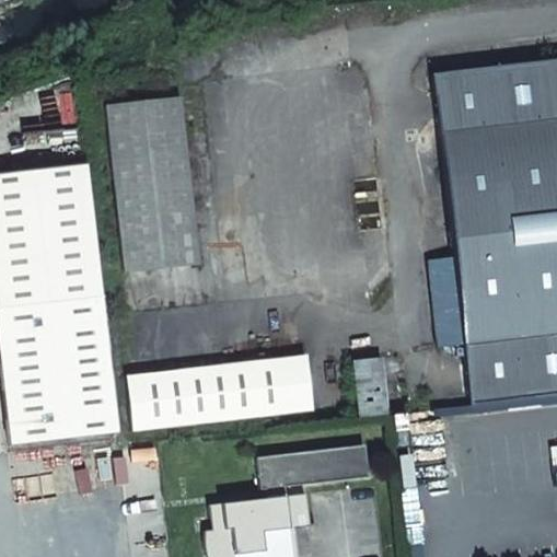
[(472,403),(556,391),(556,58),(434,72),(444,163),(454,255),(430,257),(437,320),(440,344),(464,341),(472,403)]
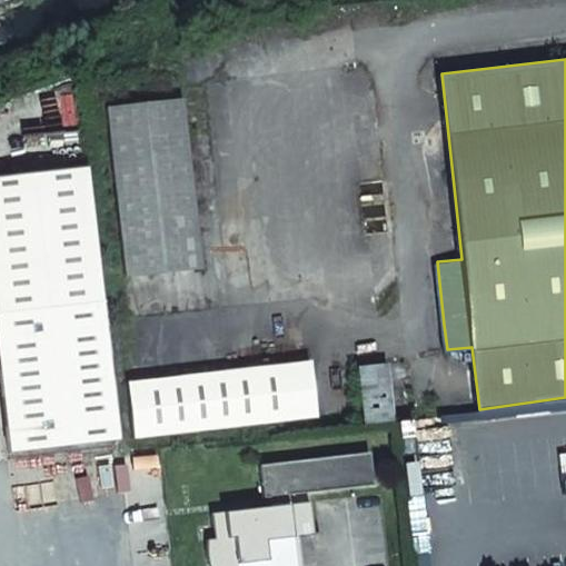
[(109,107),(129,276),(205,267),(186,98),(109,107)]
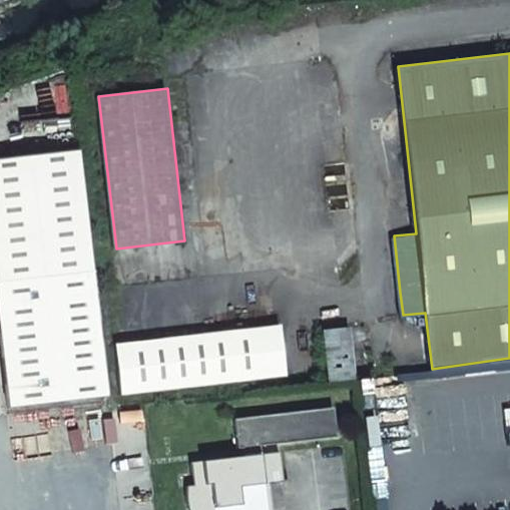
[(0,281),(95,271),(80,150),(0,159),(0,281)]
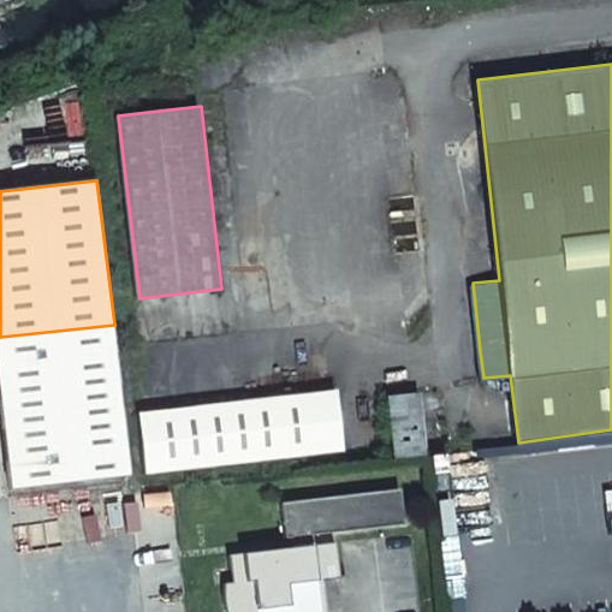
[(0,337),(0,384),(11,488),(131,475),(114,325),(0,337)]
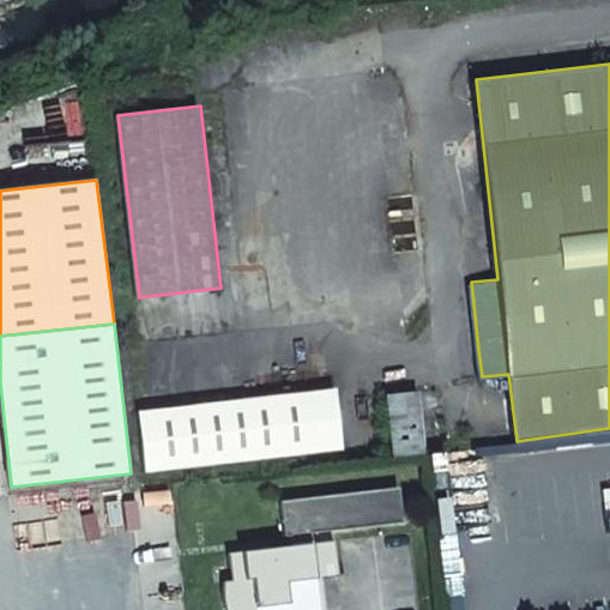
[(144,470),(343,446),(334,386),(137,411),(144,470)]
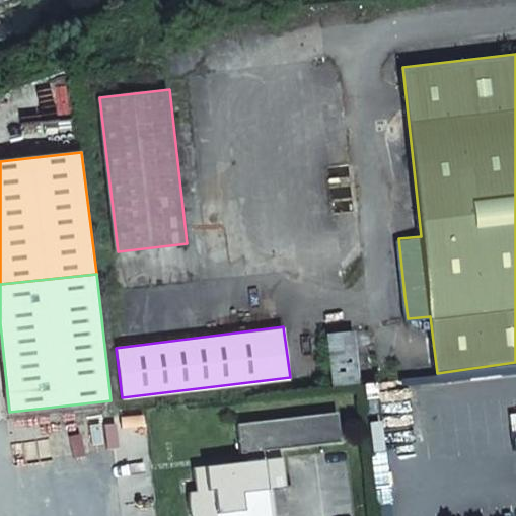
[(326,333),(333,384),(359,382),(354,329),(326,333)]
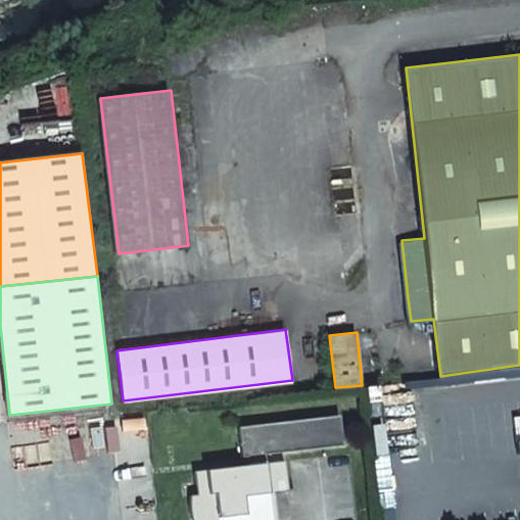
[(341,414),(316,417),(320,446),(345,443),(341,414)]
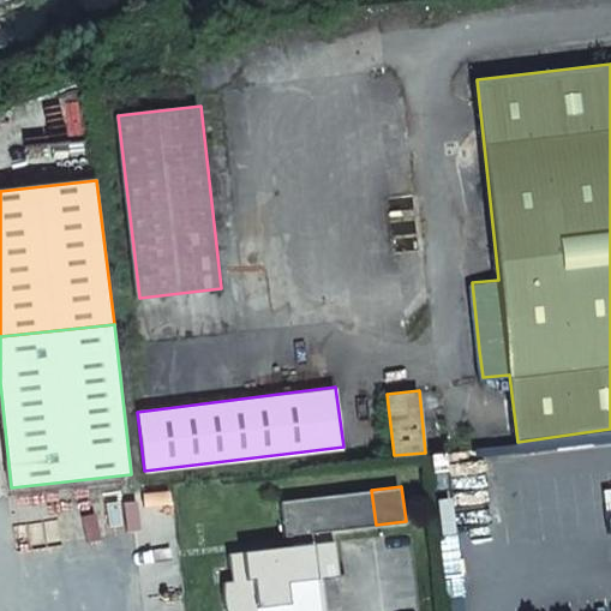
[(298,544),(229,552),(232,568),(239,568),(239,579),(234,580),(226,581),(225,587),(225,595),(227,610),(328,610),(328,609),(328,605),(324,605),(323,599),(327,599),(324,577),(339,576),(341,575),(336,540),(313,543),(312,532),(376,525),(371,490),(282,501),(287,535),(297,534),(298,544)]
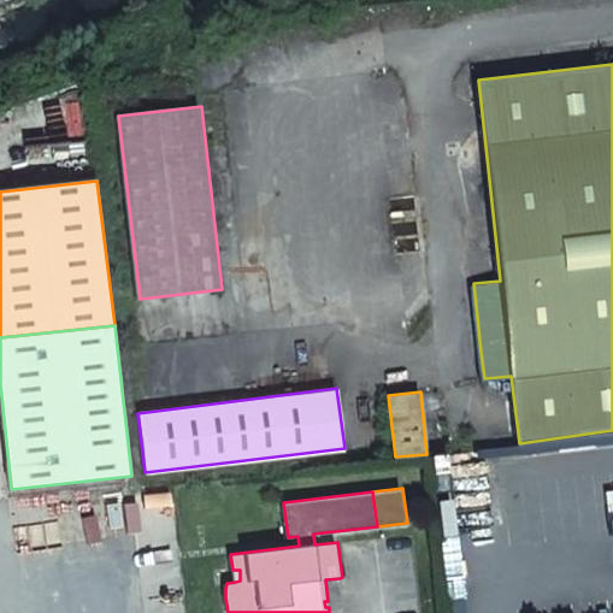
[(343,609),(340,578),(325,579),(328,601),(324,601),(325,607),(329,607),(329,611),(343,609)]
